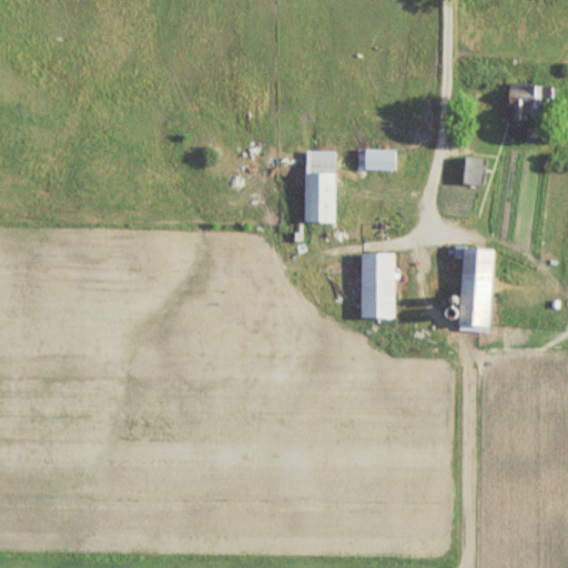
[(551,87),(506,85),(505,139),(526,140),(526,117),(550,117),(551,87)]
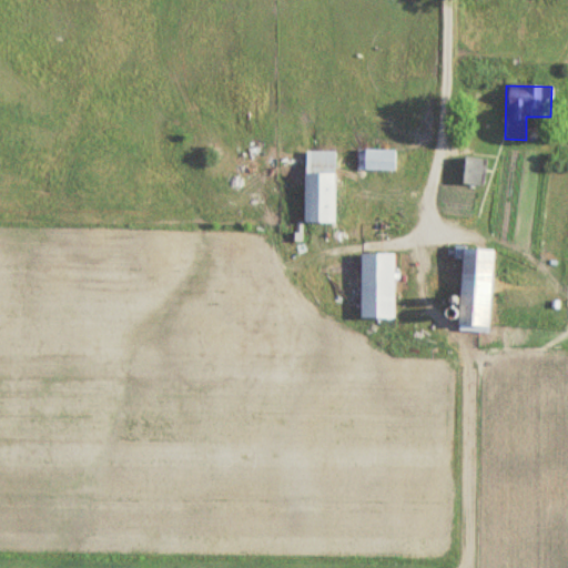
[(334,151),(305,151),(305,158),(274,158),(274,182),(303,182),(303,223),(333,223),(334,151)]
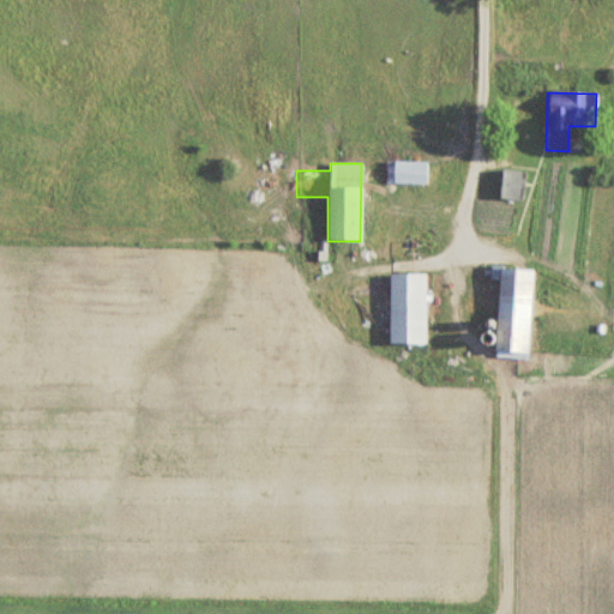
[(499,198),(523,199),(524,172),(500,170),(499,198)]
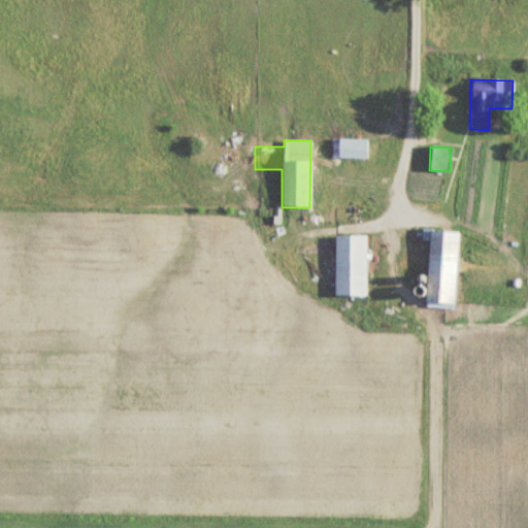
[(408,197),(438,197),(438,172),(408,172),(408,197)]
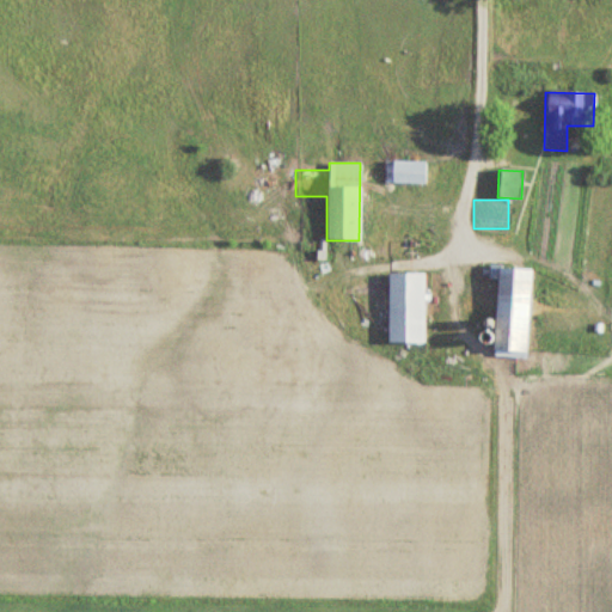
[(530,268),(494,267),(494,279),(496,279),(493,355),(516,356),(516,352),(525,352),(530,268)]
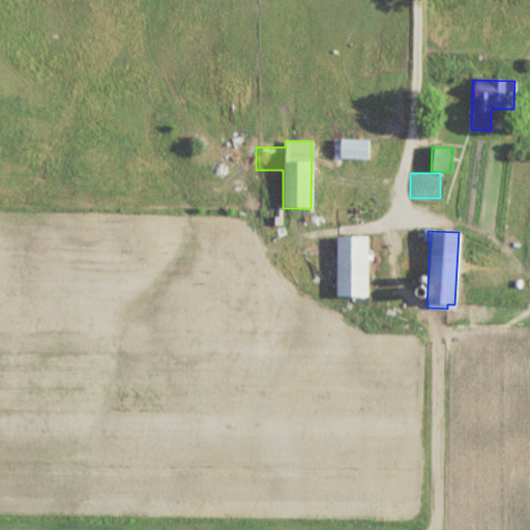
[(366,236),(335,236),(335,297),(366,297),(366,236)]
